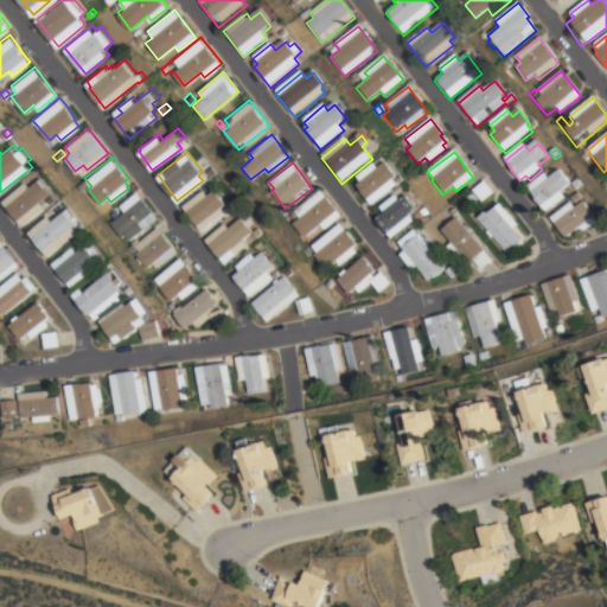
[(362,185),(357,178),(375,165),(377,168),(387,163),(397,178),(394,181),(398,187),(371,206),(357,187),(362,185)]
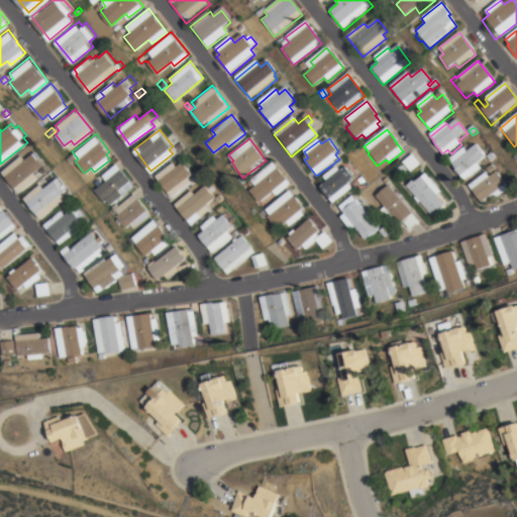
[(183,140),(187,144),(182,149),(178,144),(183,140)]
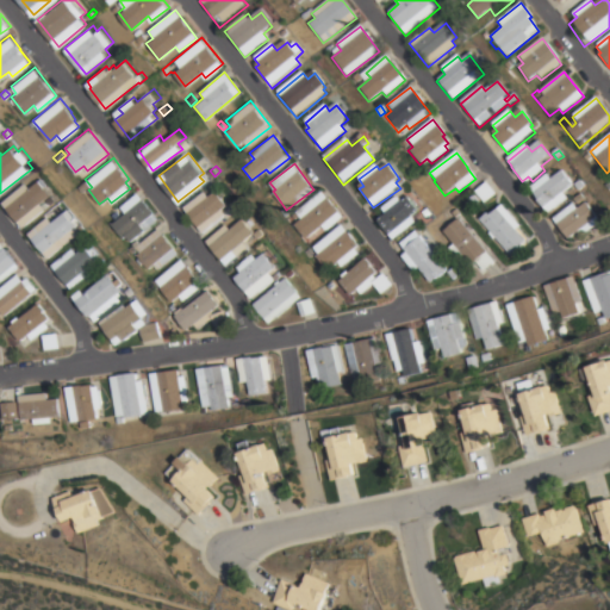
[(576,186),(566,194),(570,199),(549,216),(540,204),(541,203),(530,188),(548,174),(553,180),(564,172),(576,186)]
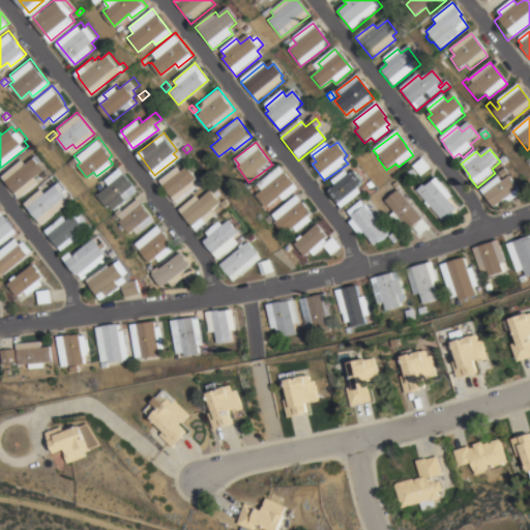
[(29,153),(32,157),(39,152),(46,162),(42,164),(51,173),(20,197),(2,174),(29,153)]
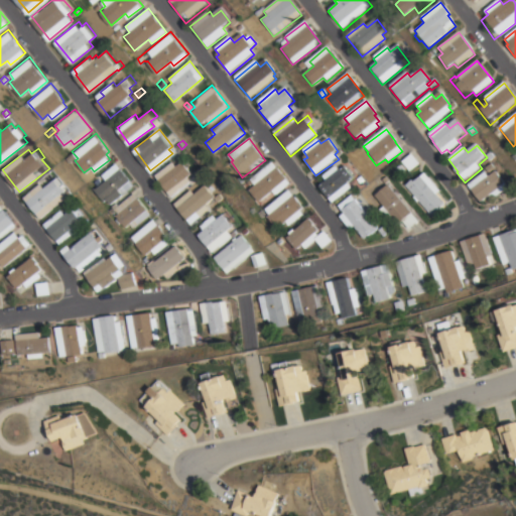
[(411,153),(418,162),(408,170),(401,161),(411,153)]
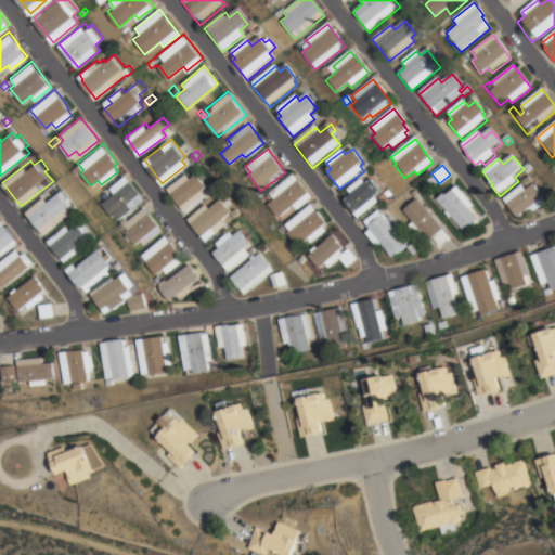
[(529,165),(533,171),(529,175),(524,168),(529,165)]
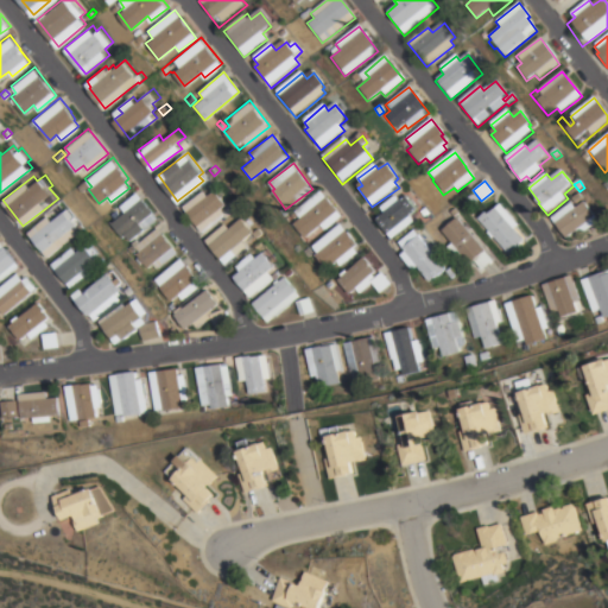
[(272,188),(266,192),(261,187),(267,182),(272,188)]
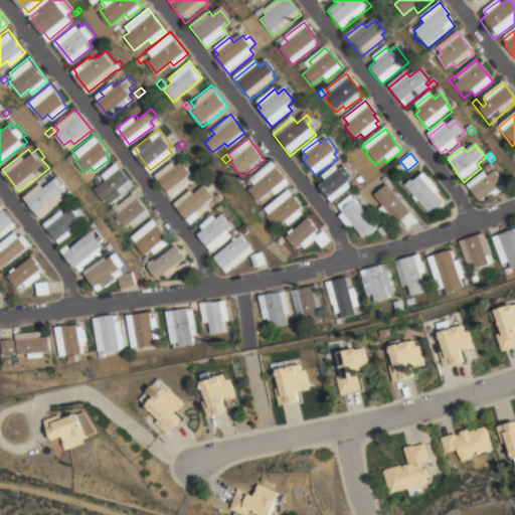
[(174,159),(178,164),(184,159),(193,171),(189,175),(192,179),(172,194),(156,173),(174,159)]
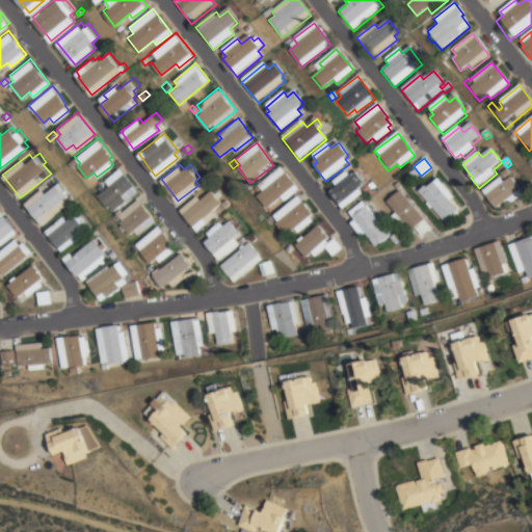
[(285,200),(281,195),(267,207),(257,194),(263,189),(258,183),(282,164),(299,187),(285,200)]
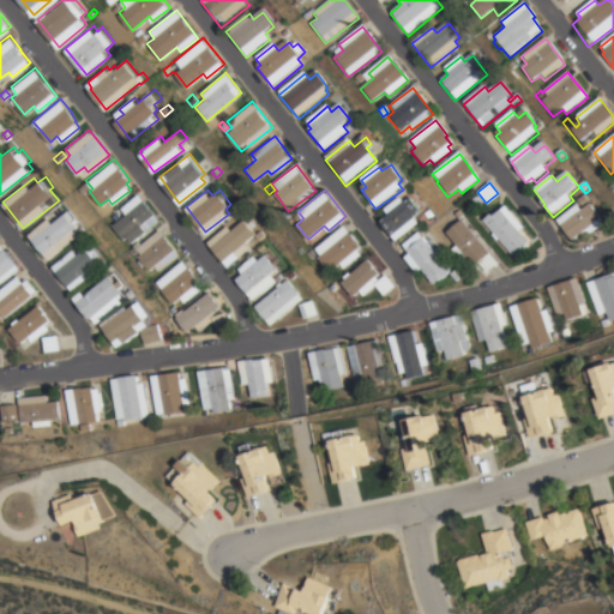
[(160,218),(130,242),(126,238),(124,239),(112,224),(126,212),(120,206),(138,192),(160,218)]
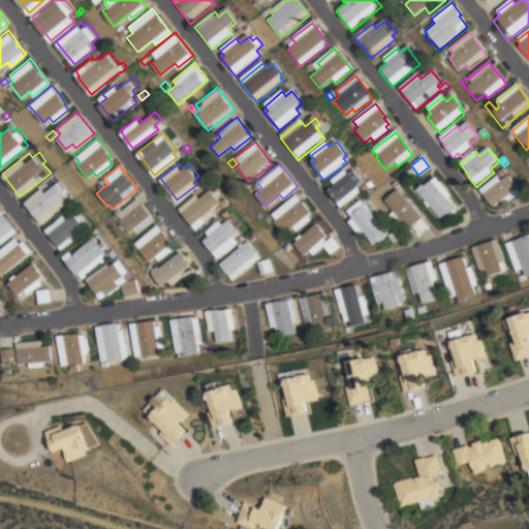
[(410,168),(414,174),(410,177),(406,172),(410,168)]
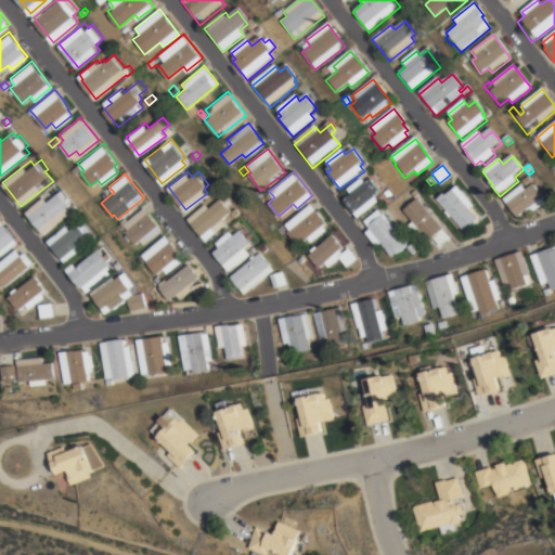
[(530,178),(533,182),(527,188),(524,182),(530,178)]
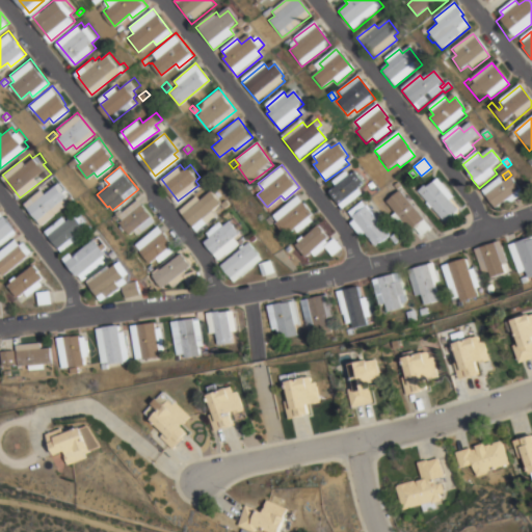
[(207,173),(211,180),(207,182),(203,176),(207,173)]
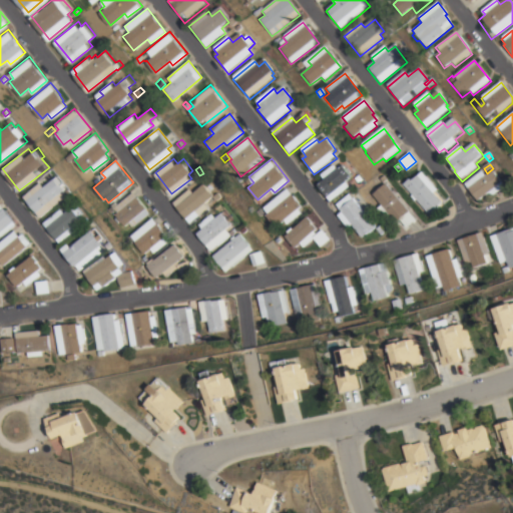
[(324,181),(321,177),(334,167),(338,171),(344,167),(352,178),(346,183),(350,188),(329,203),(317,187),(324,181)]
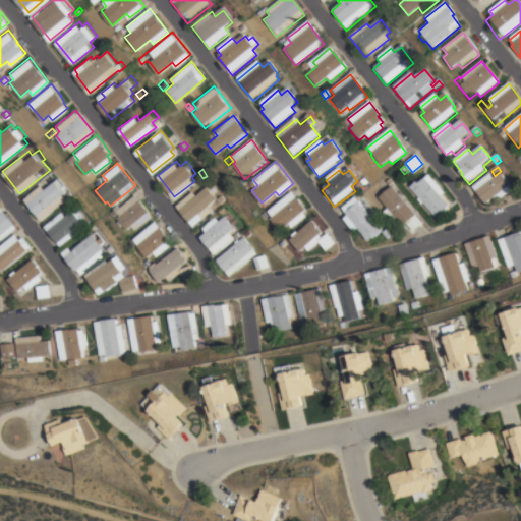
[(416,181),(418,183),(428,173),(445,191),(441,195),(448,205),(435,217),(409,187),(416,181)]
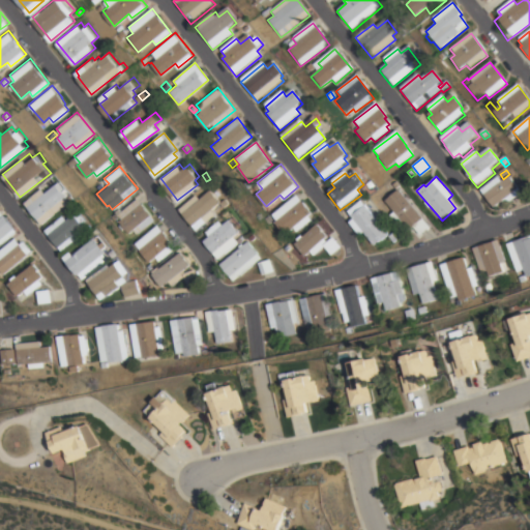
[(500,178),(504,184),(511,178),(524,195),(505,208),(502,204),(494,210),(481,193),(500,178)]
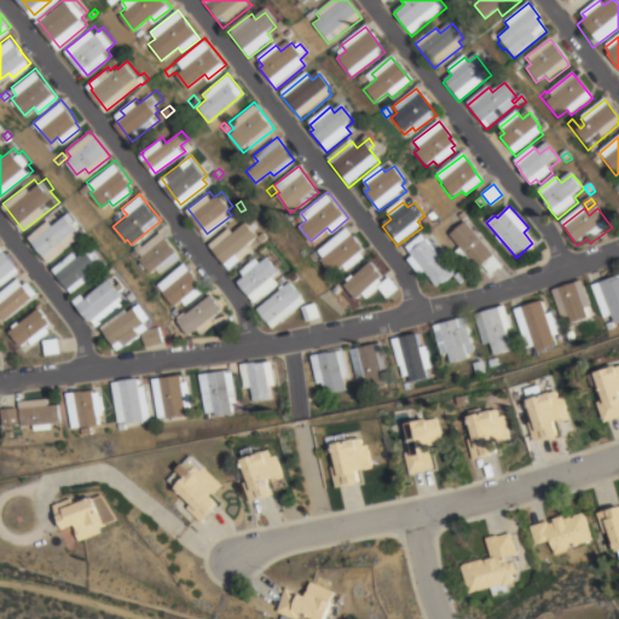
[(55,224),(71,209),(82,223),(77,226),(79,227),(76,229),(81,236),(48,261),(29,235),(50,219),(55,224)]
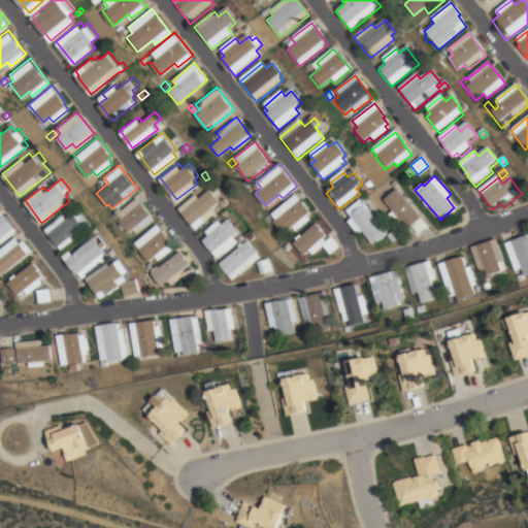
[(370,179),(374,185),(370,189),(366,184),(370,179)]
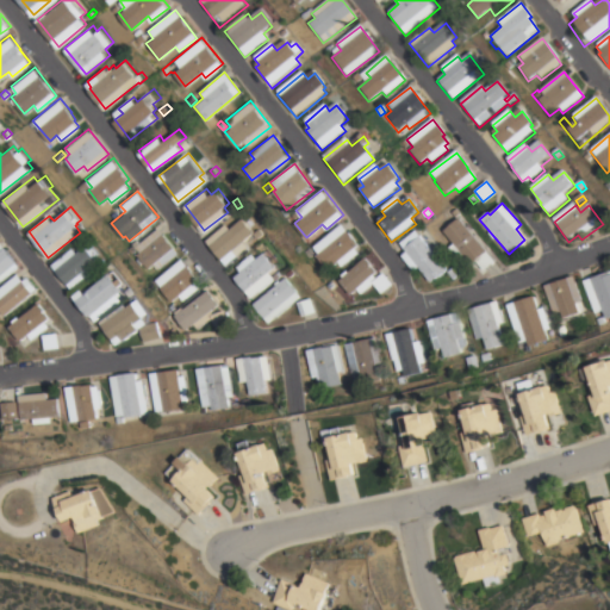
[(229,222),(232,226),(246,216),(256,230),(246,240),(250,246),(228,263),(207,238),(229,222)]
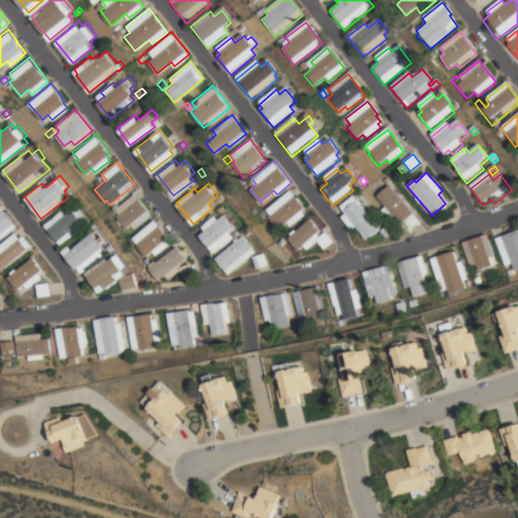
[(390,185),(391,185),(421,222),(408,232),(403,226),(400,227),(393,218),(390,220),(381,209),(385,206),(377,196),(390,185)]
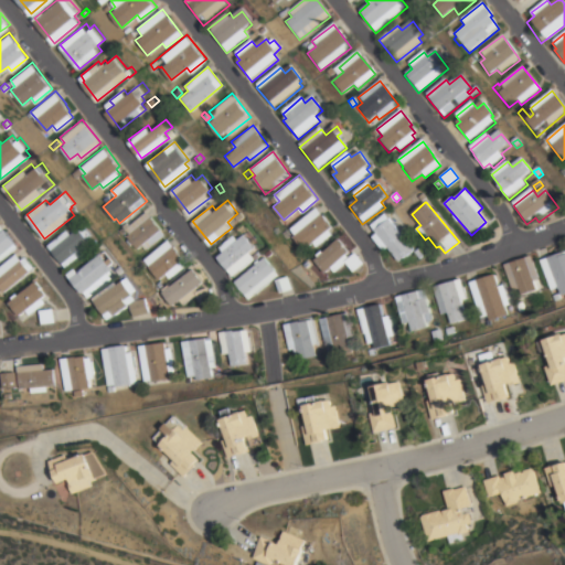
[(317,205),(332,224),(329,227),(333,232),(317,245),(312,241),(304,248),(292,235),(295,233),(290,226),(317,205)]
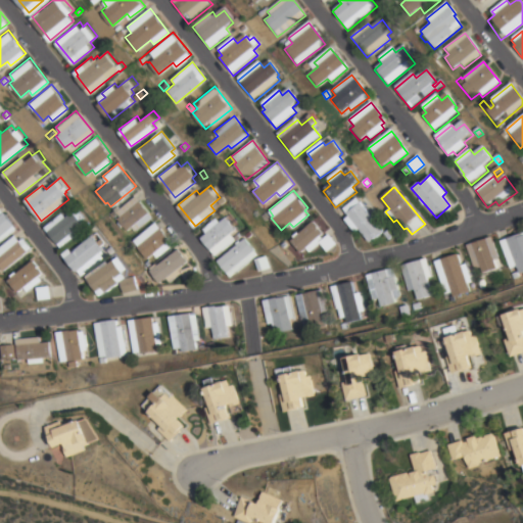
[(153,216),(135,230),(131,226),(127,230),(116,217),(120,215),(115,209),(136,194),(153,216)]
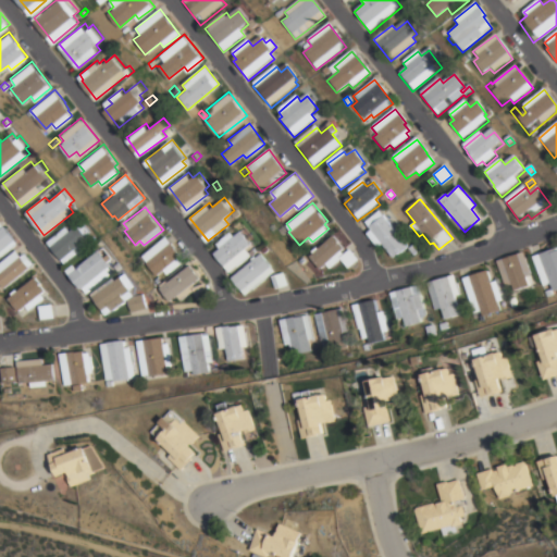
[(239,207),(243,211),(237,217),(233,212),(239,207)]
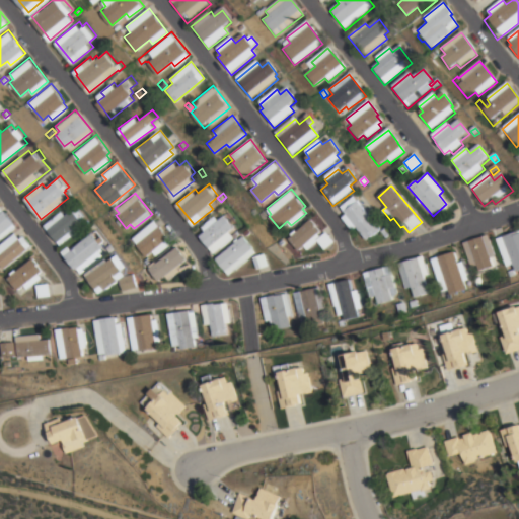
[(359,201),(360,199),(364,204),(363,205),(381,230),(367,241),(357,227),(352,230),(343,217),(347,214),(341,206),(355,196),(359,201)]
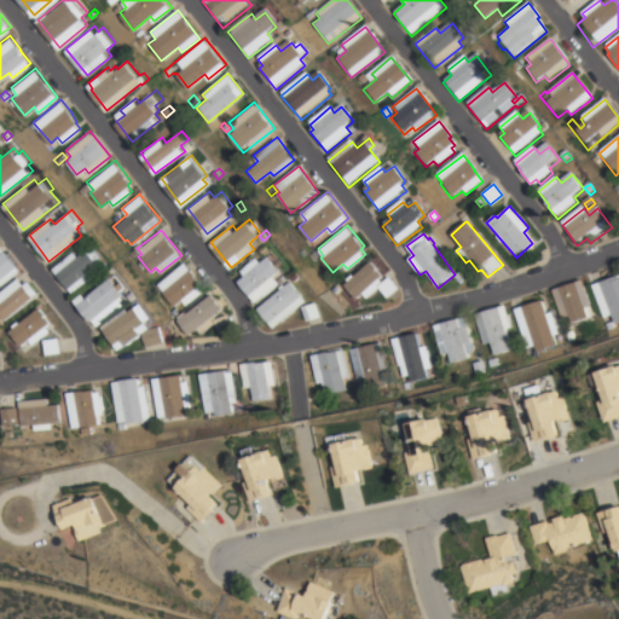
[(0,244),(18,268),(0,282),(0,244)]
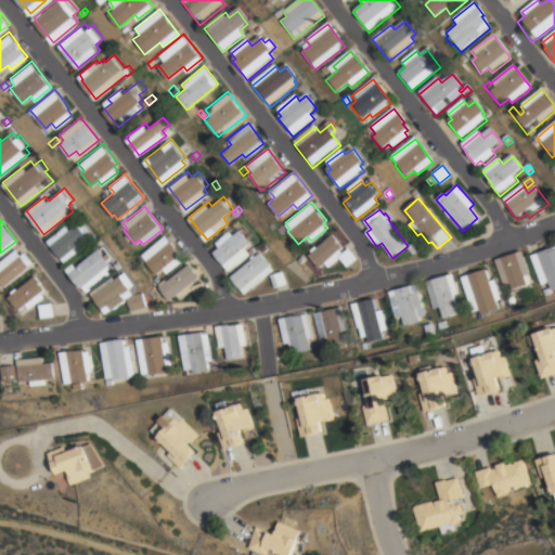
[(68,224),(72,229),(79,222),(80,224),(86,220),(93,231),(89,234),(94,241),(65,262),(48,240),(68,224)]
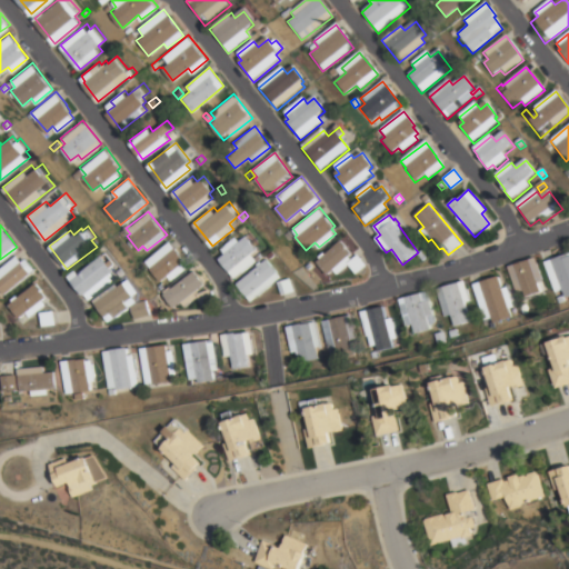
[(287,230),(291,236),(287,239),(282,235),(287,230)]
